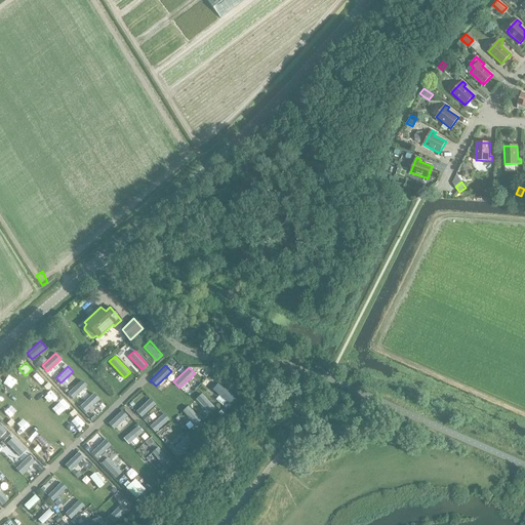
[(86,386),(81,379),(67,393),(73,399),(86,386)]
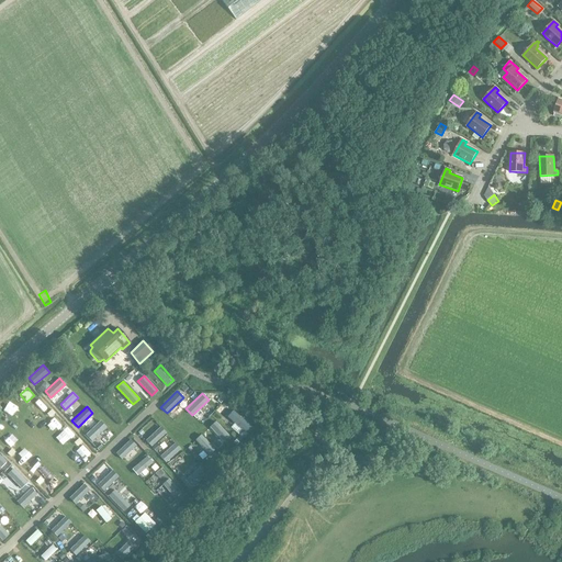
[(251,426),(232,409),(226,416),(246,433),(251,426)]
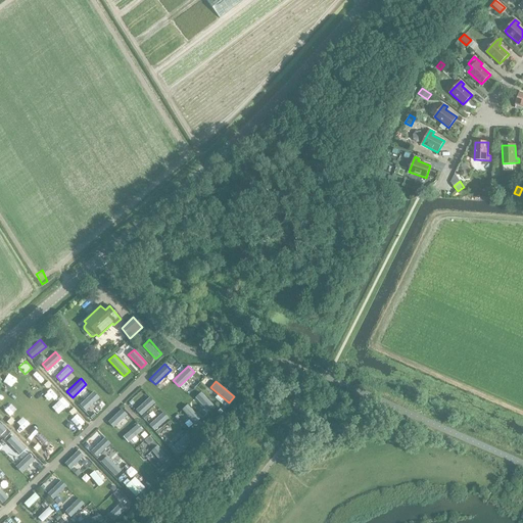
[(98,397),(93,391),(80,403),(85,410),(98,397)]
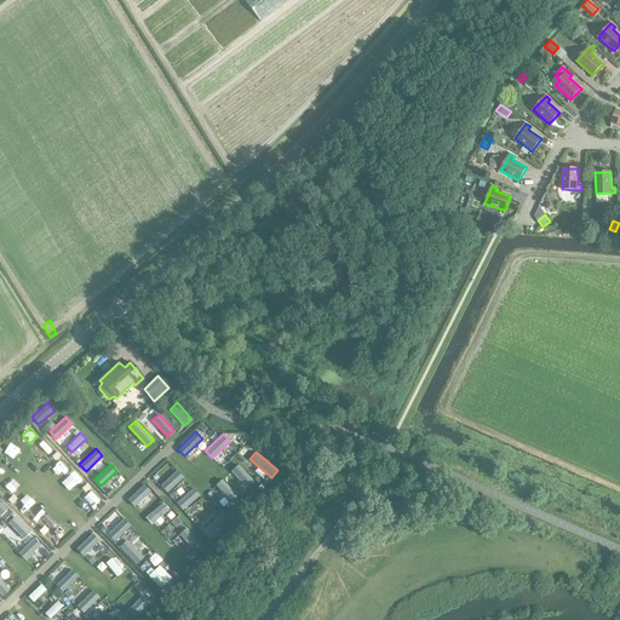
[(253,481),(237,464),(230,470),(246,487),(253,481)]
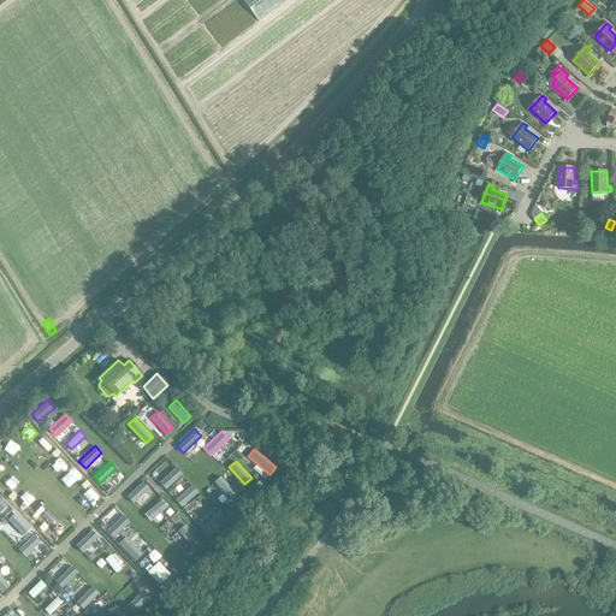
[(182,475),(176,467),(159,481),(165,490),(182,475)]
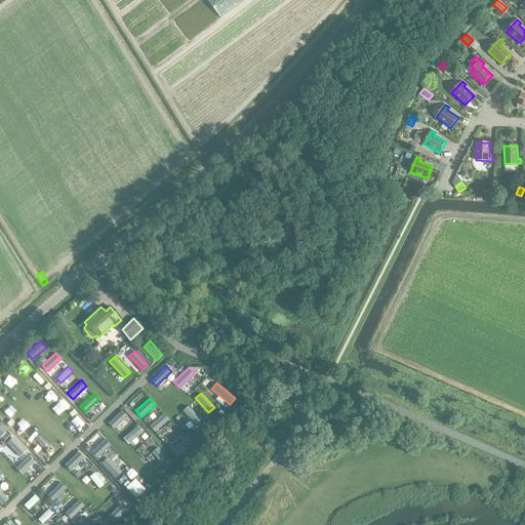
[(201,419),(188,405),(182,410),(196,425),(201,419)]
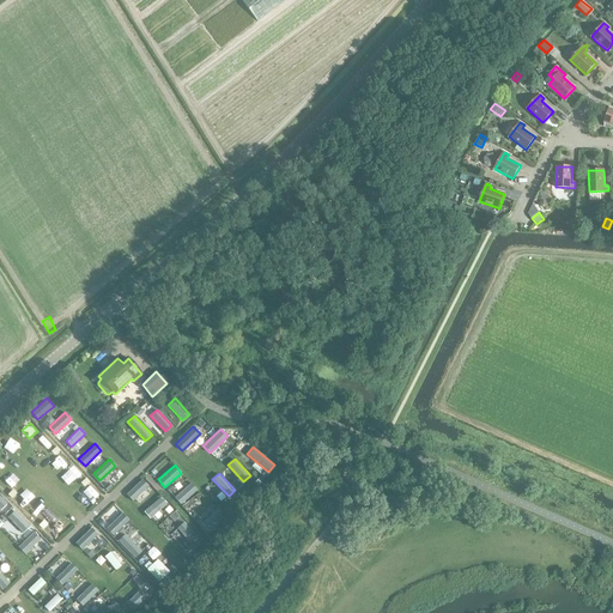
[(149,486),(141,479),(126,493),(133,502),(149,486)]
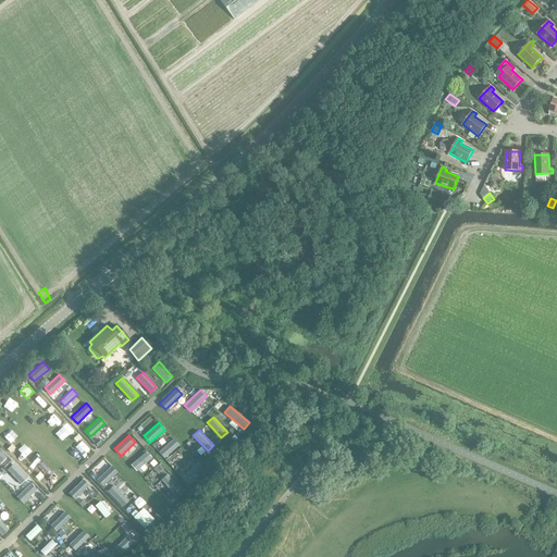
[(178,445),(173,438),(158,450),(164,458),(178,445)]
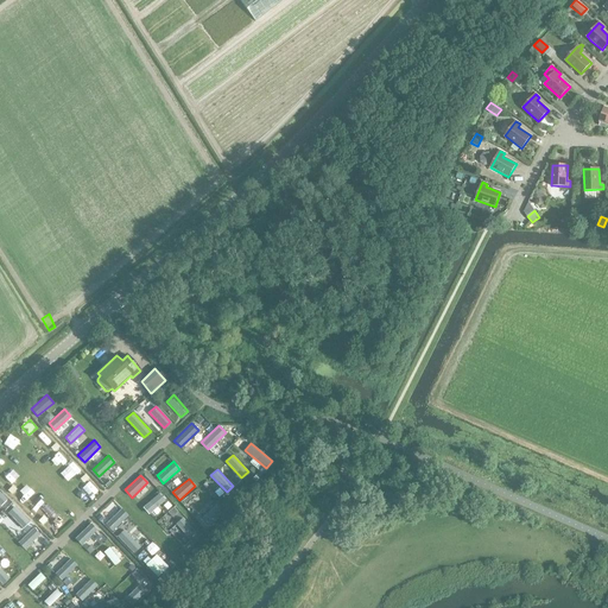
[(192,502),(200,498),(195,491),(188,496),(192,502)]
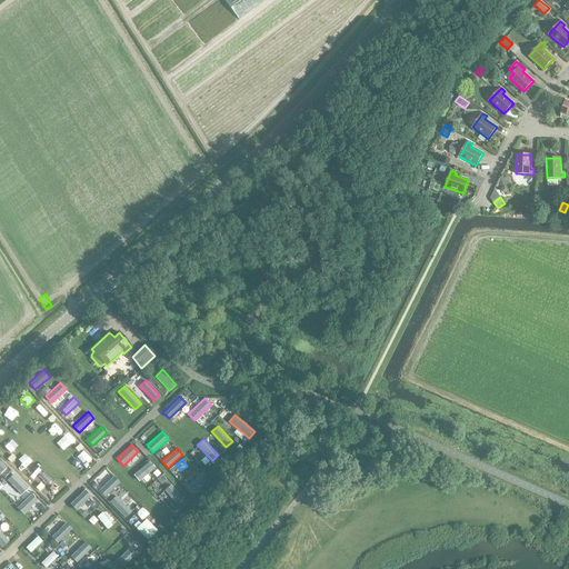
[(153,468),(148,461),(133,475),(139,481),(153,468)]
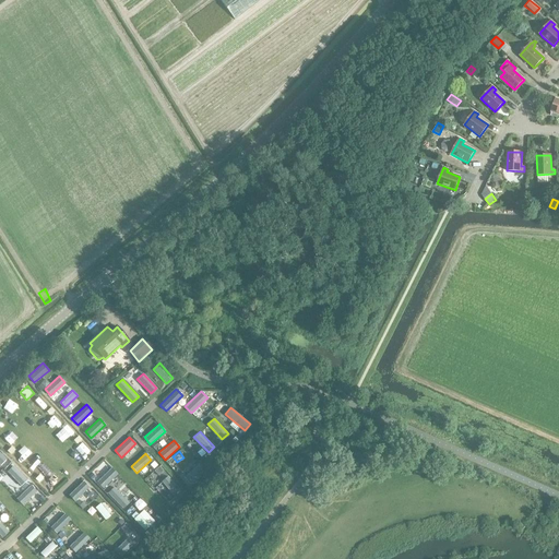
[(204,471),(198,463),(183,476),(190,484),(204,471)]
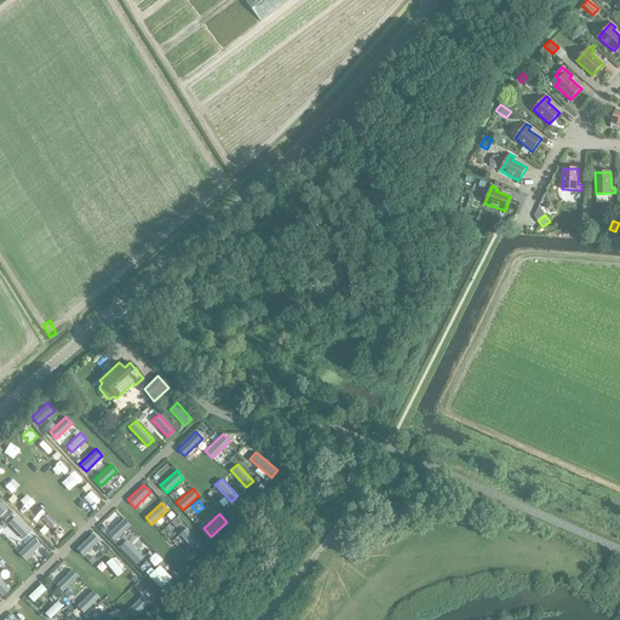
[(29,532),(13,516),(7,523),(23,538),(29,532)]
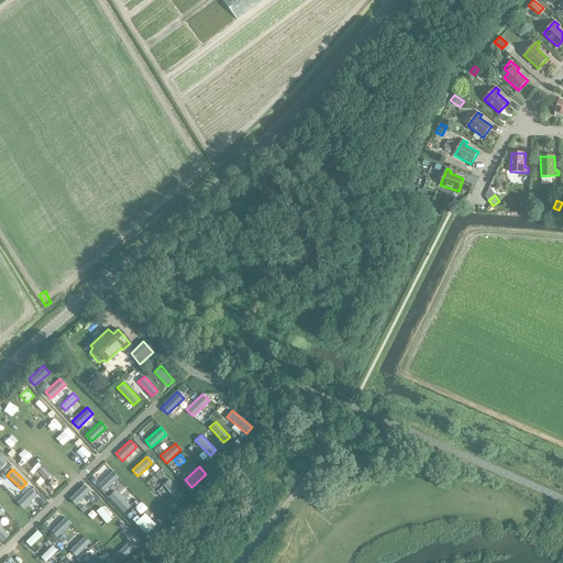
[(161,470),(155,474),(159,479),(164,474),(161,470)]
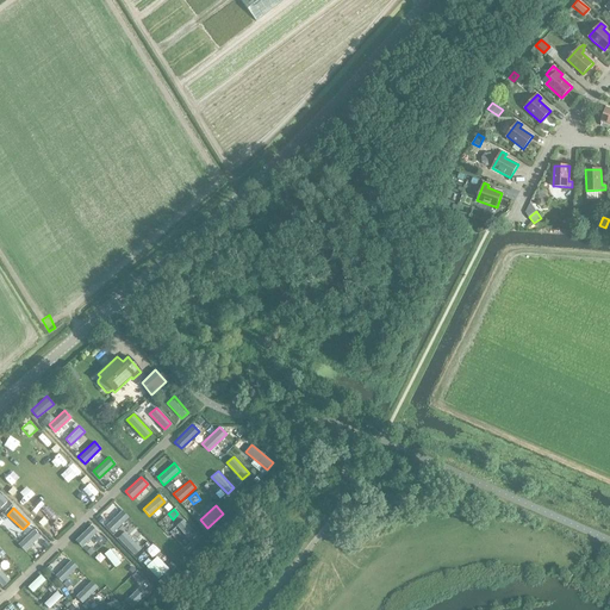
[(129,517),(120,510),(106,524),(113,533),(129,517)]
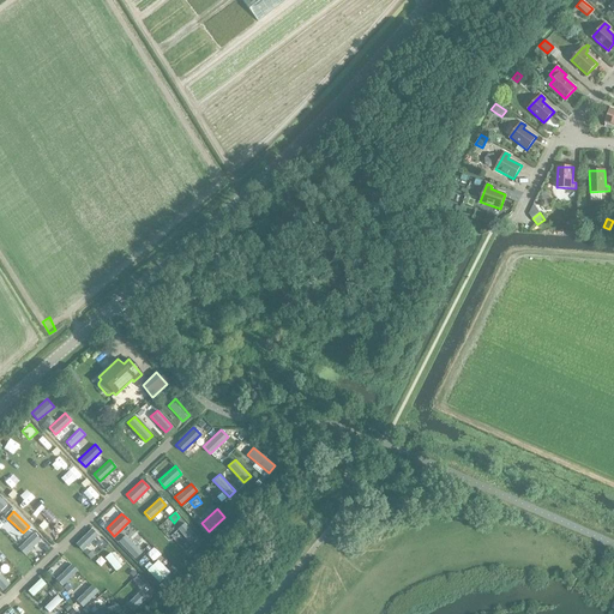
[(198,537),(185,522),(178,529),(191,543),(198,537)]
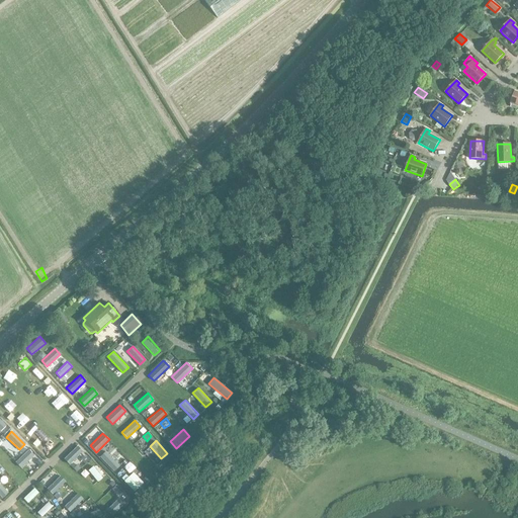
[(83,452),(77,446),(64,458),(69,464),(83,452)]
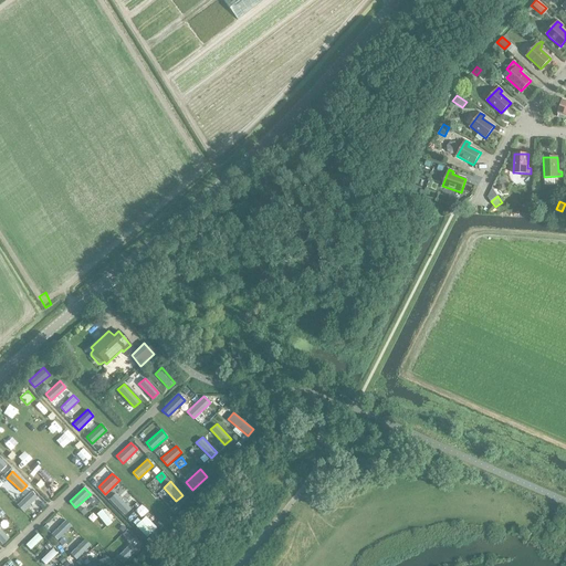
[(37,498),(31,491),(16,505),(22,511),(37,498)]
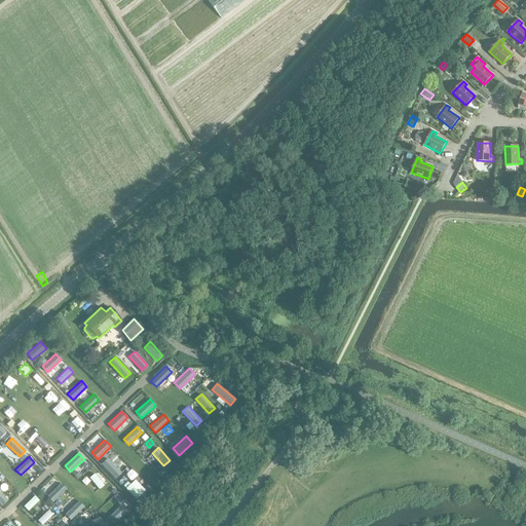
[(121,474),(107,458),(101,464),(115,479),(121,474)]
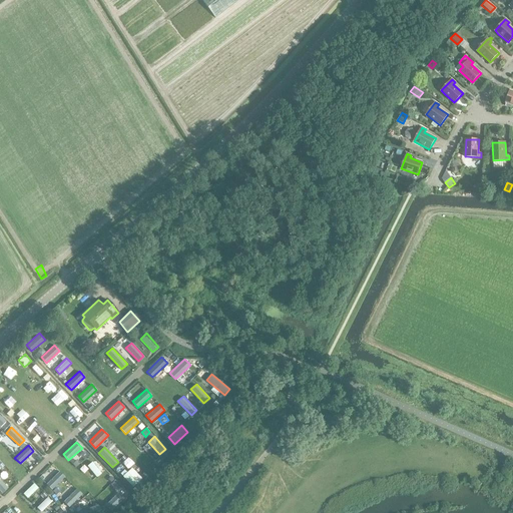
[(84,449),(79,454),(83,458),(88,453),(84,449)]
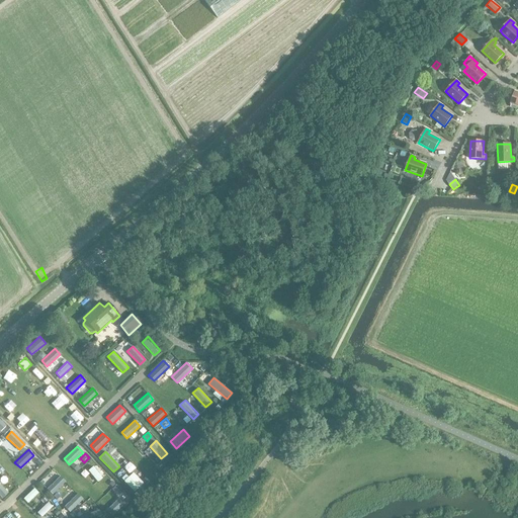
[(114,484),(95,465),(89,471),(108,490),(114,484)]
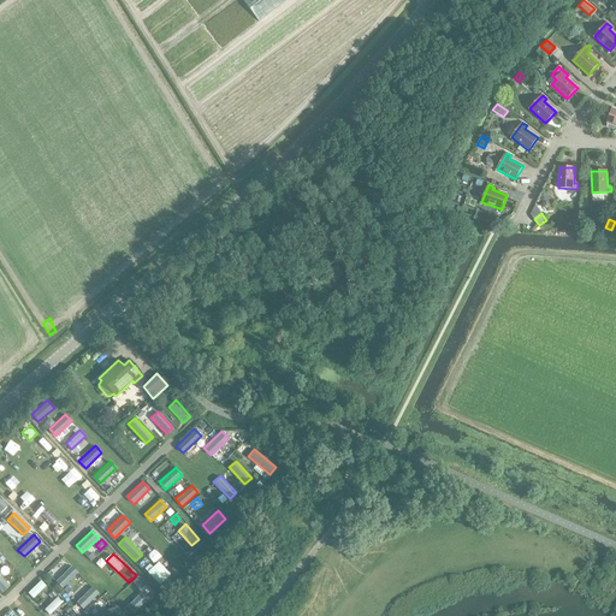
[(77,573),(70,566),(55,581),(61,587),(77,573)]
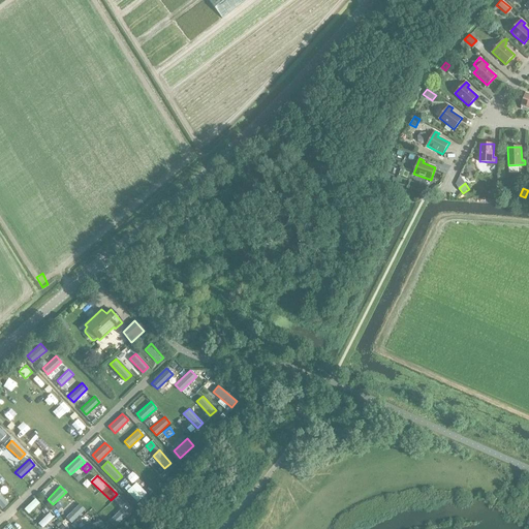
[(143,497),(131,486),(126,491),(137,502),(143,497)]
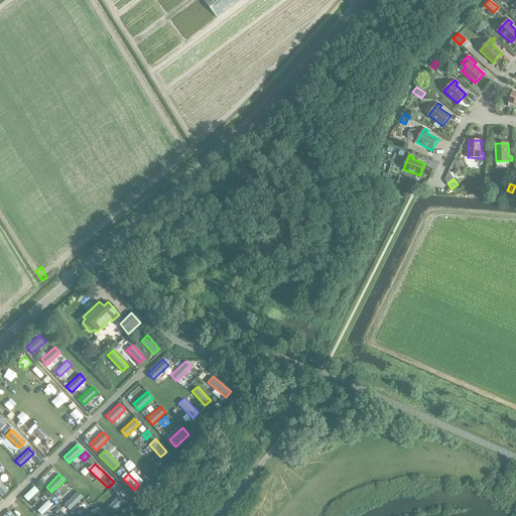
[(37,492),(32,487),(19,499),(24,505),(37,492)]
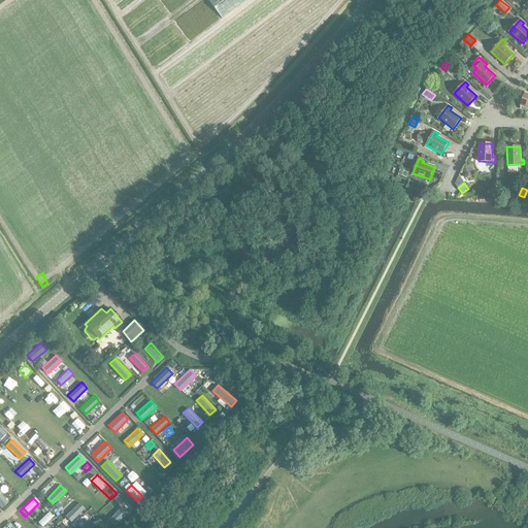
[(85,508),(78,502),(65,516),(71,522),(85,508)]
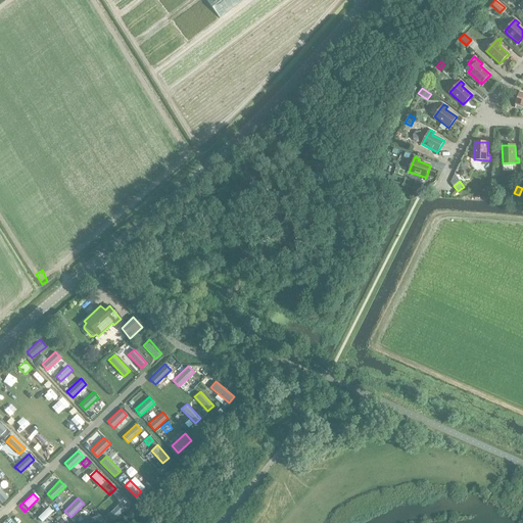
[(126,507),(121,502),(117,505),(107,515),(112,520),(126,507)]
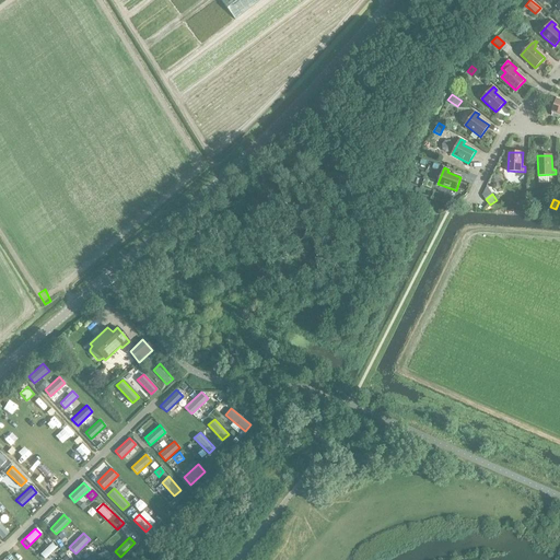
[(56,548),(50,543),(41,553),(45,558),(56,548)]
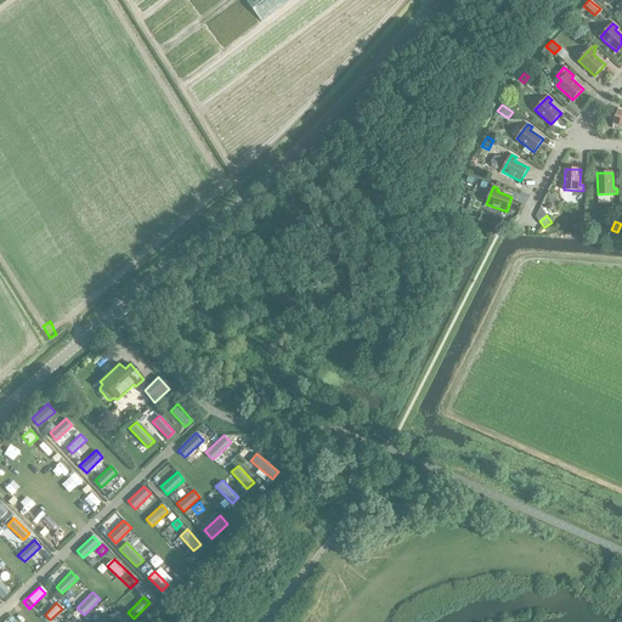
[(120,621),(118,611),(94,620),(94,621),(120,621)]
